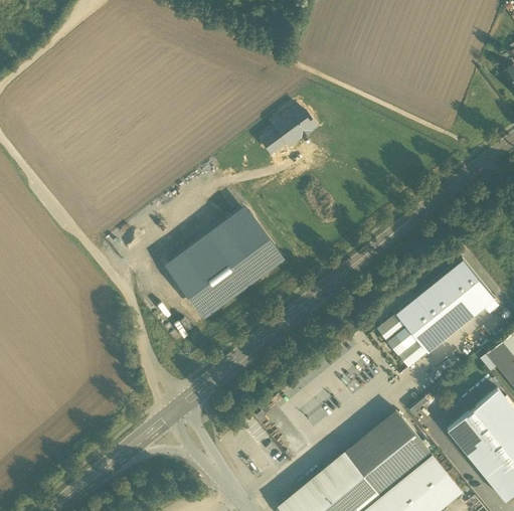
[(511,4),(505,8),(509,13),(513,11),(513,8),(511,4)]
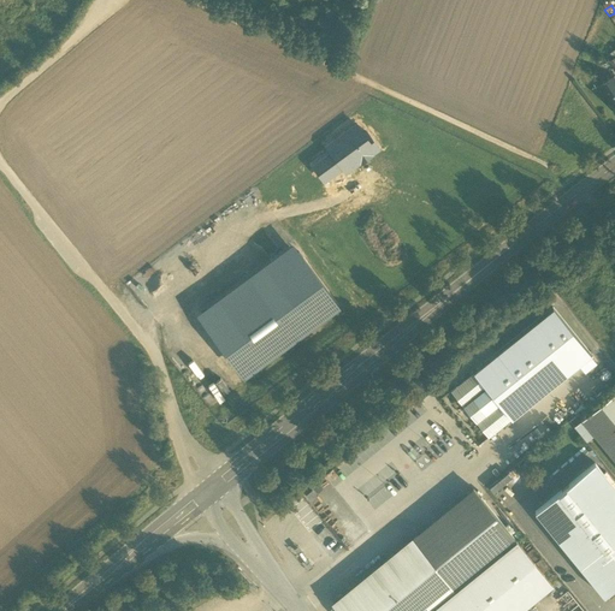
[(604,89),(608,94),(614,90),(614,83),(604,89)]
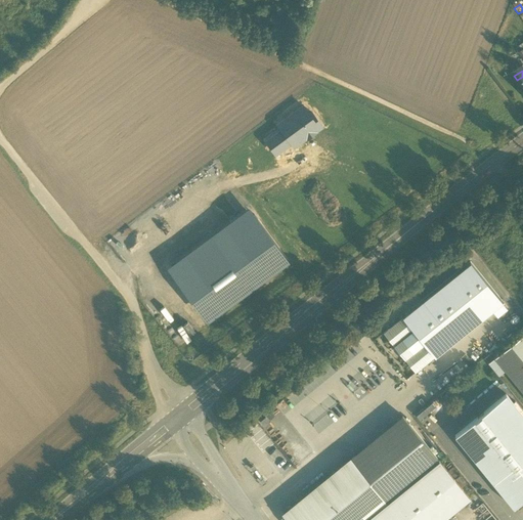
[(278,128),(282,133),(292,145),(291,146),(295,152),(319,132),(318,131),(321,129),(311,116),(309,118),(303,110),(278,128)]
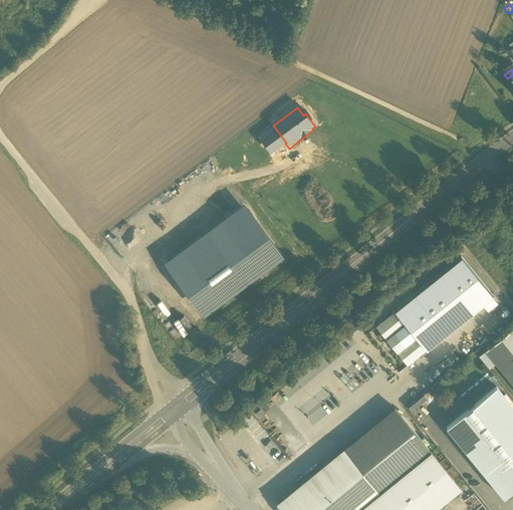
[(270,155),(285,144),(286,143),(277,131),(261,143),(270,155)]
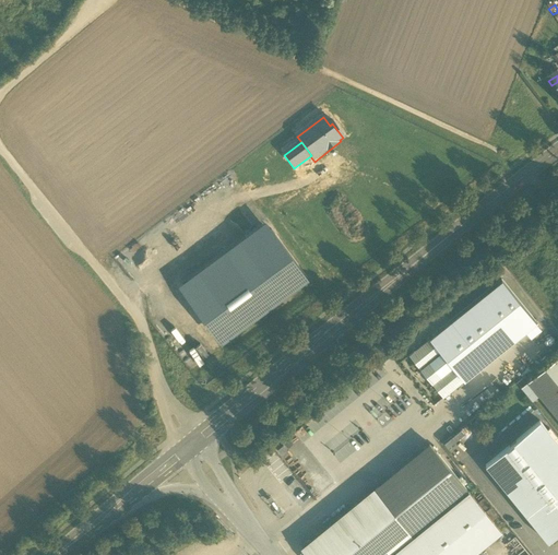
[(179,288),(222,346),(309,281),(266,224),(179,288)]
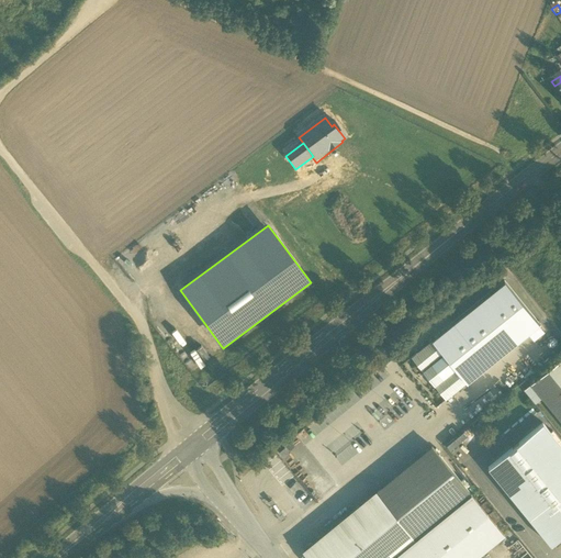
[(505,285),(433,343),(445,358),(435,365),(447,379),(456,371),(468,386),(528,336),(539,327),(505,285)]
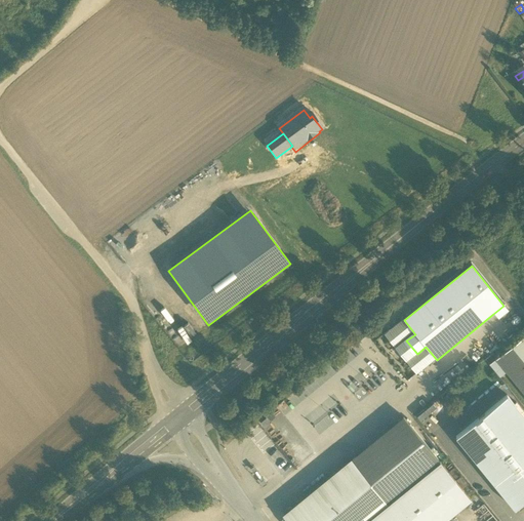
[(509,312),(504,306),(493,314),(499,320),(509,312)]
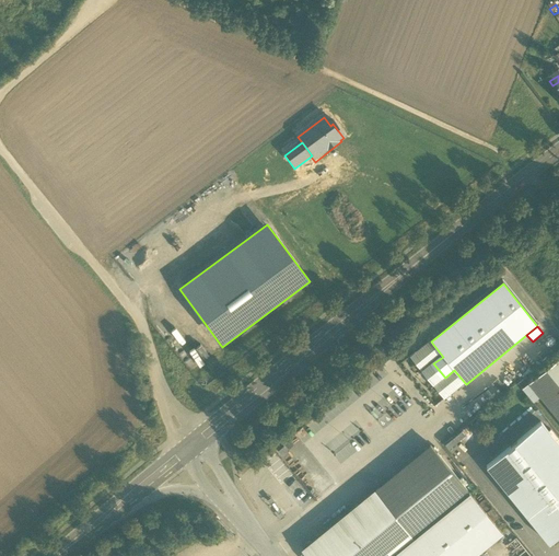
[(443,357),(431,342),(411,359),(445,401),(466,384),(454,370),(445,378),(433,363),(443,357)]
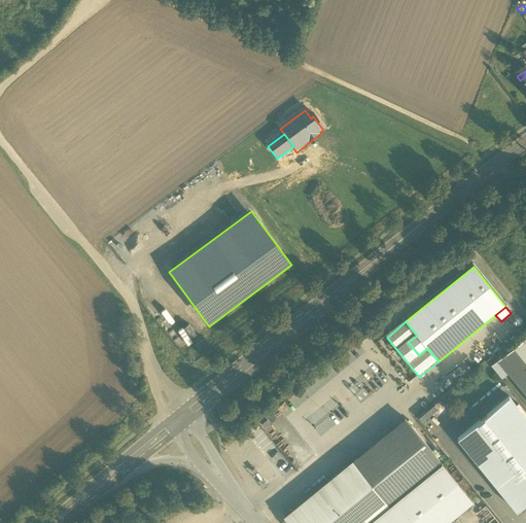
[(525,340),(498,363),(525,397),(525,340)]
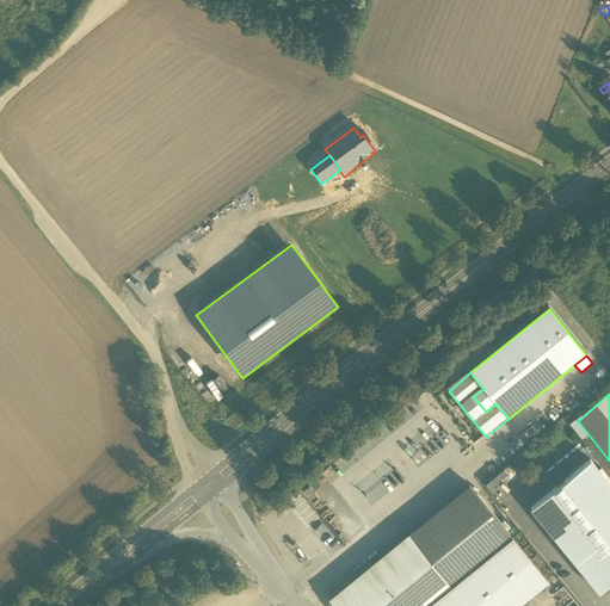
[(531,512),(599,597),(609,587),(609,487),(591,463),(531,512)]
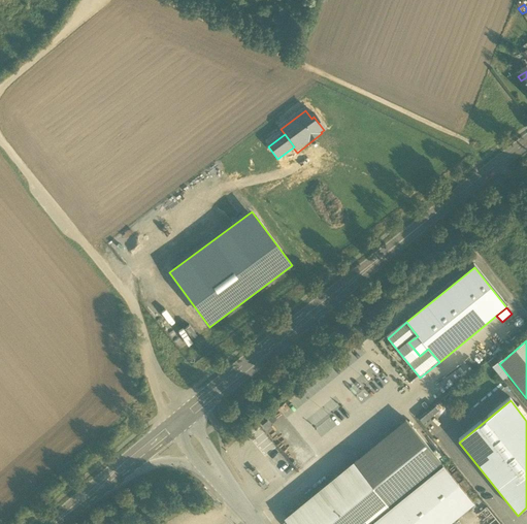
[(406,421),(340,475),(285,520),(288,523),(363,523),(365,522),(366,523),(451,523),(474,505),(443,467),(413,429),(406,421)]
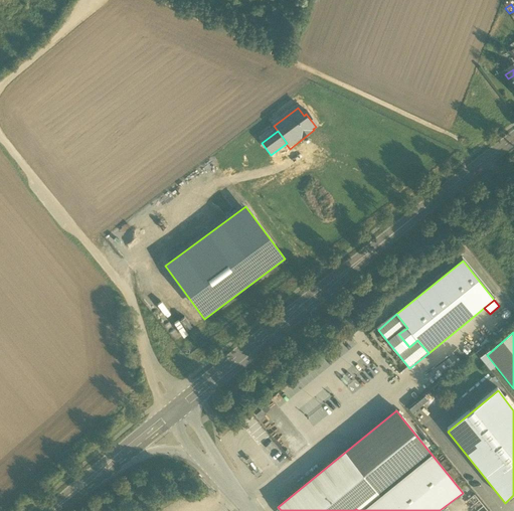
[(486,510),(476,498),(466,506),(469,510),(486,510)]
